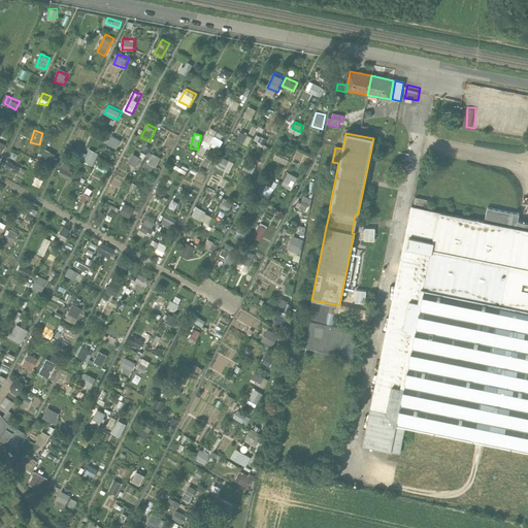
[(206,140),(222,144),(224,139),(215,136),(208,134),(206,140)]
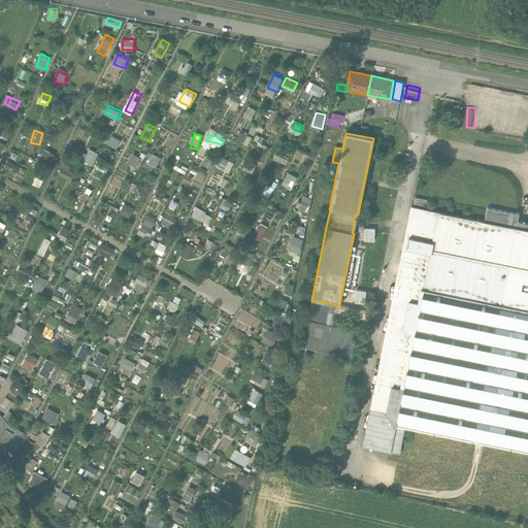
[(109,143),(119,147),(122,139),(112,135),(109,143)]
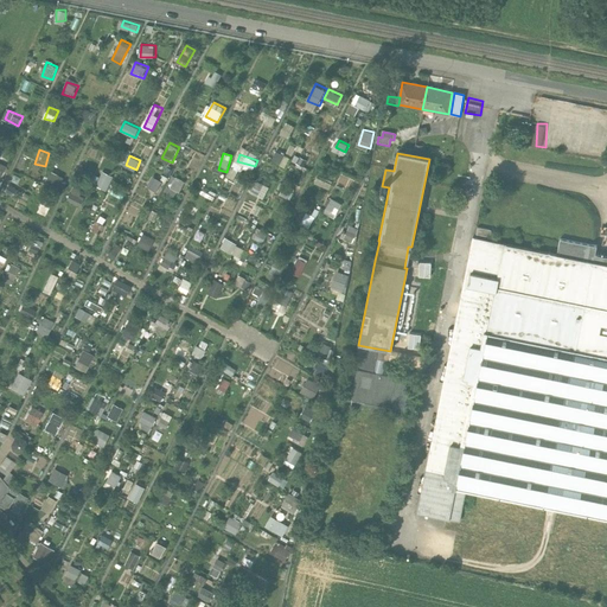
[(52,170),(46,180),(59,186),(64,176),(52,170)]
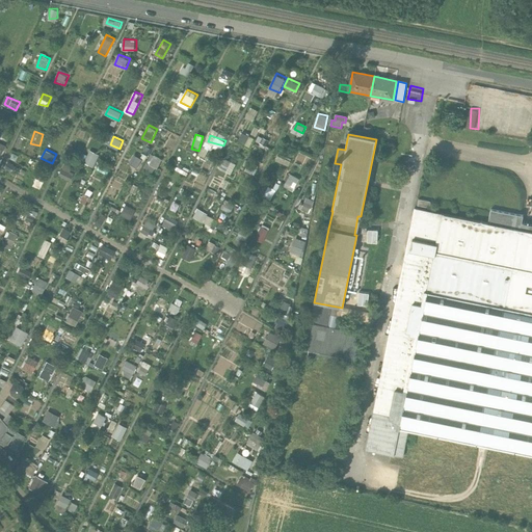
[(90,149),(84,162),(94,166),(100,153),(90,149)]
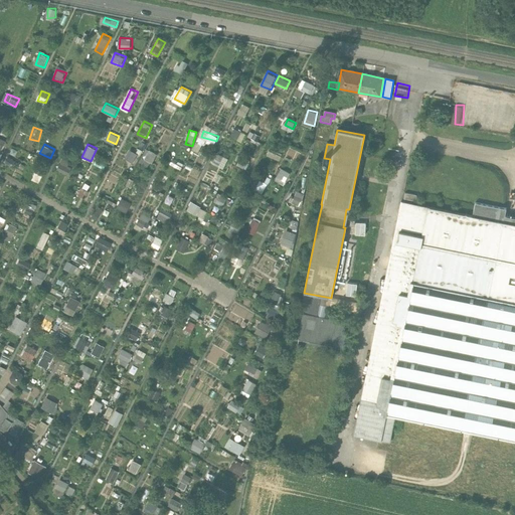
[(147,148),(142,160),(151,164),(156,152),(147,148)]
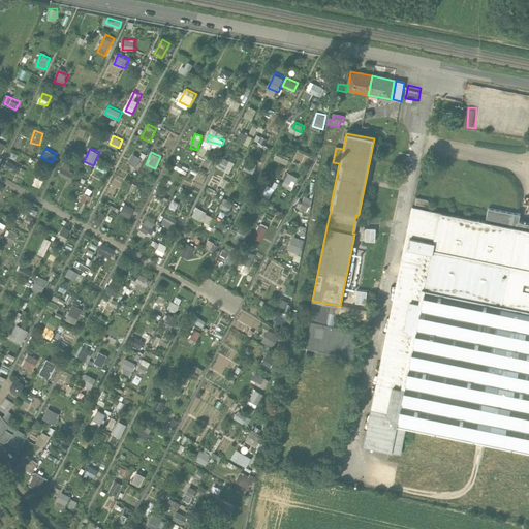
[(138,165),(143,157),(135,154),(131,163),(138,165)]
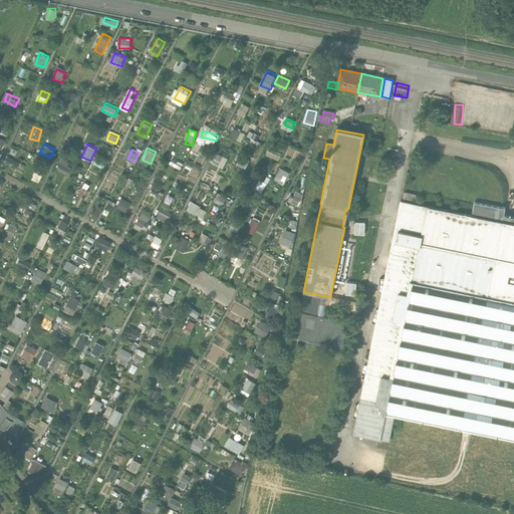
[(68,174),(74,162),(63,157),(57,169),(68,174)]
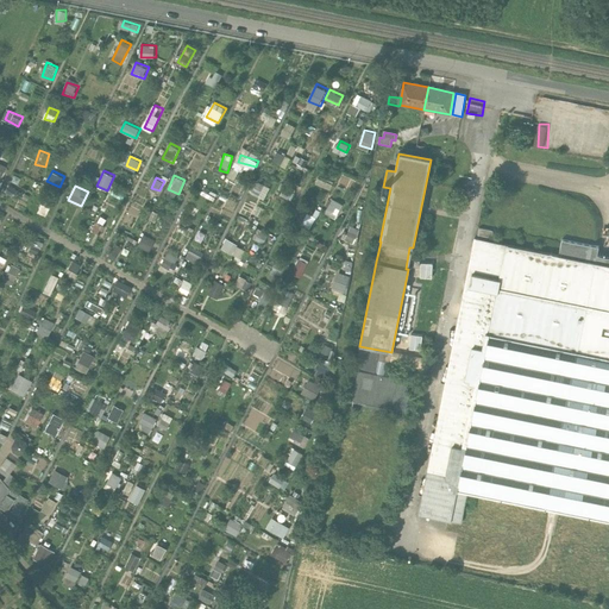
[(337,218),(345,203),(334,198),(326,212),(337,218)]
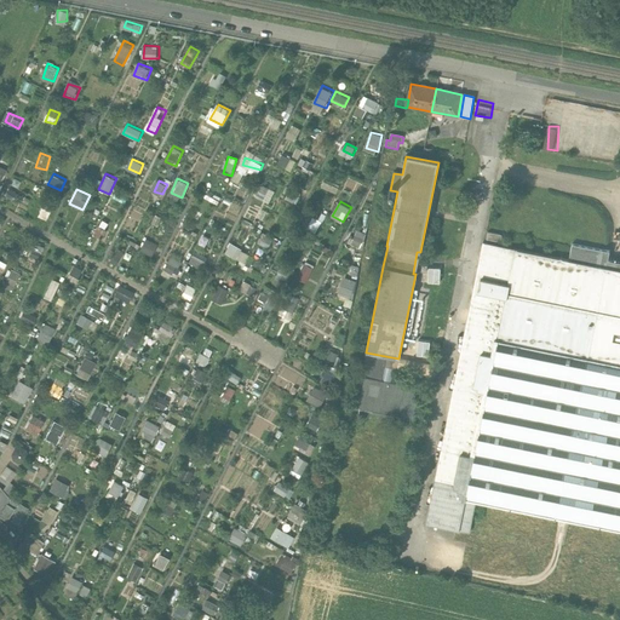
[(486,233),(483,242),(498,246),(500,235),(486,233)]
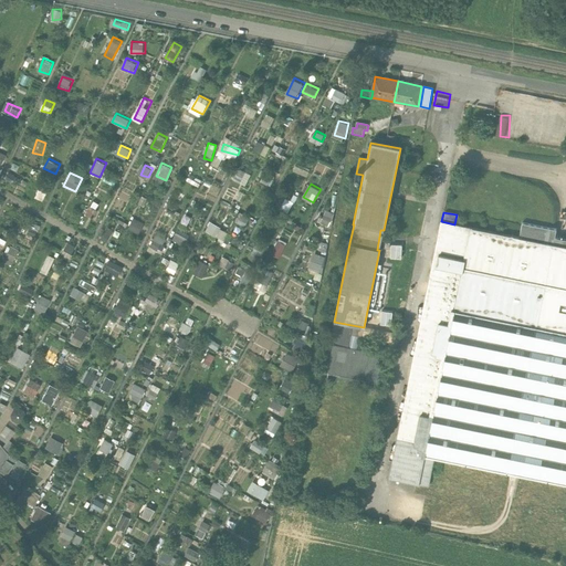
[(130,228),(142,232),(146,221),(135,217),(130,228)]
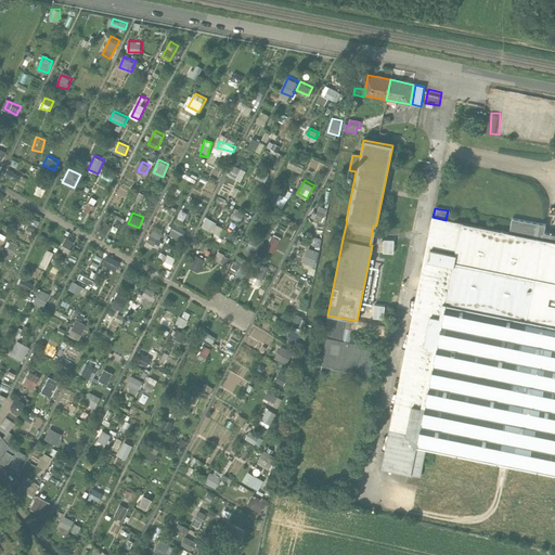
[(446,220),(433,217),(416,298),(418,298),(384,472),(410,476),(412,467),(421,469),(425,448),(554,473),(554,241),(508,232),(446,220)]
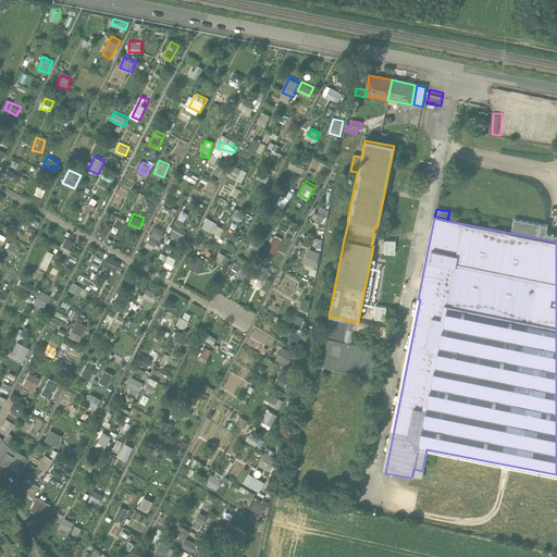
[(514,220),(510,233),(556,242),(556,236),(546,234),(547,226),(514,220)]
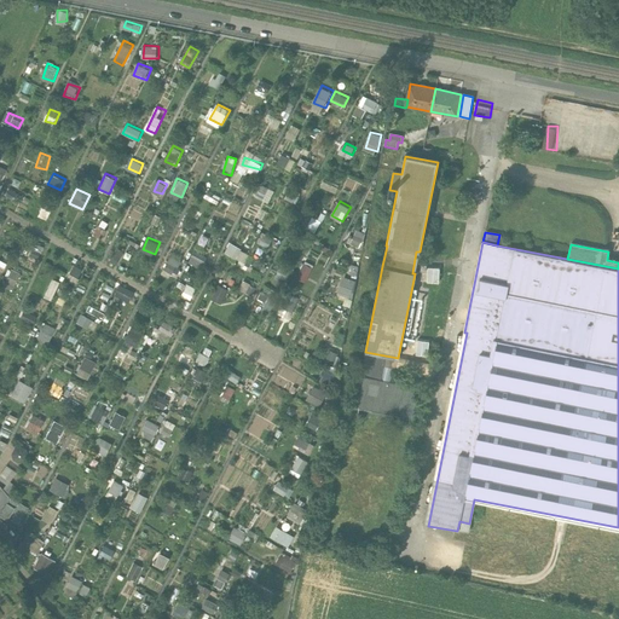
[(248,260),(250,250),(231,246),(229,254),(248,260)]
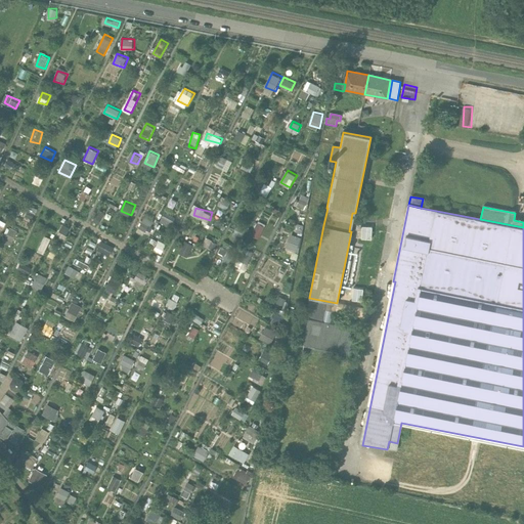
[(150,235),(158,221),(145,215),(139,230),(150,235)]
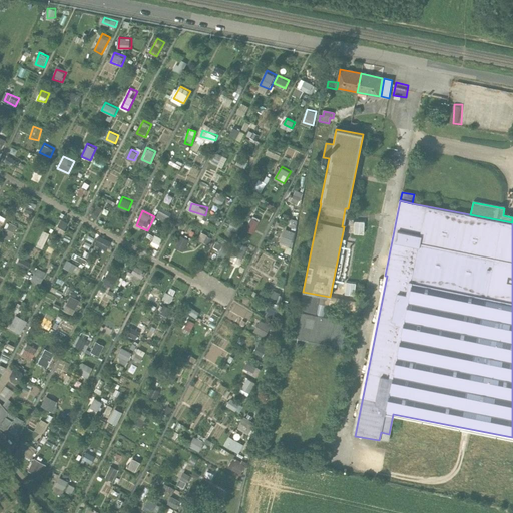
[(253,216),(247,230),(255,233),(262,219),(253,216)]
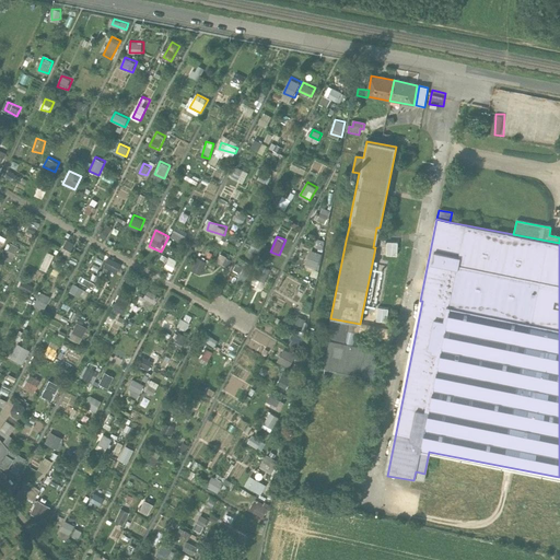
[(68,238),(63,246),(72,251),(76,243),(68,238)]
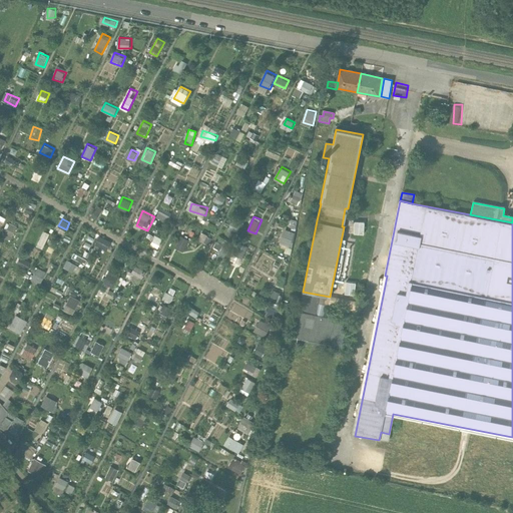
[(6,233),(13,236),(18,225),(10,222),(6,233)]
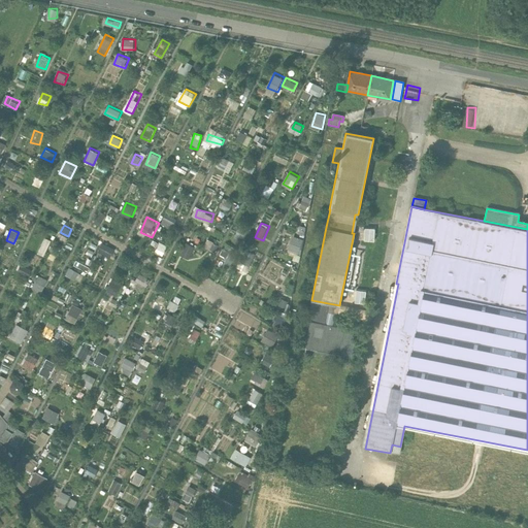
[(294,235),(290,250),(301,253),(305,238),(294,235)]
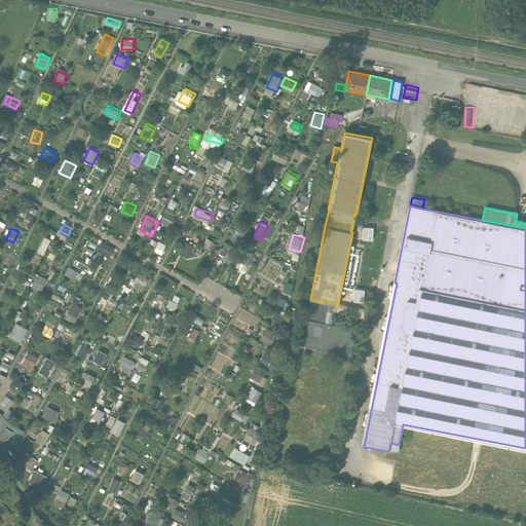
[(163,254),(167,243),(161,240),(156,251),(163,254)]
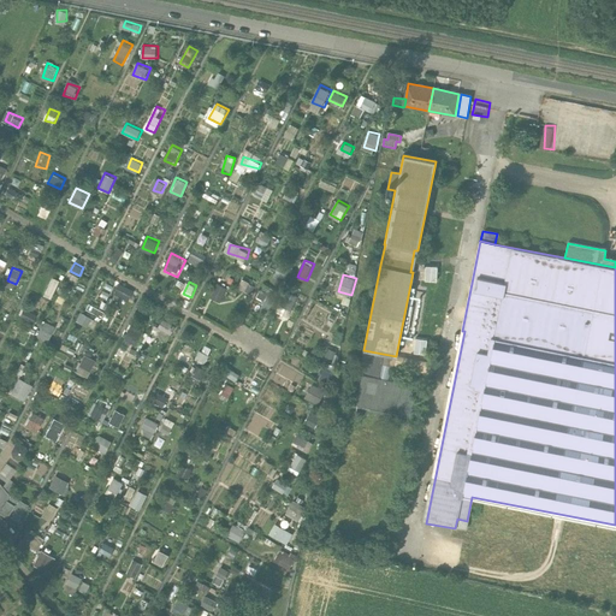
[(212,298),(223,302),(230,286),(219,282),(212,298)]
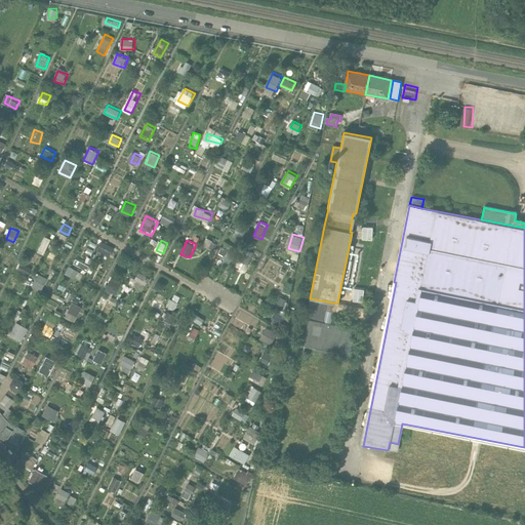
[(225,243),(221,253),(231,256),(234,245),(225,243)]
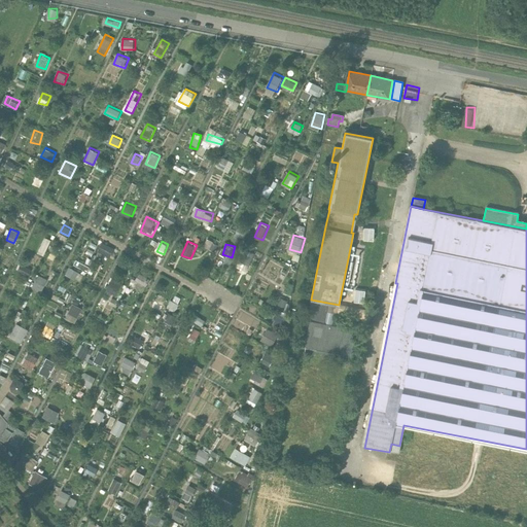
[(75,264),(86,270),(89,266),(78,259),(75,264)]
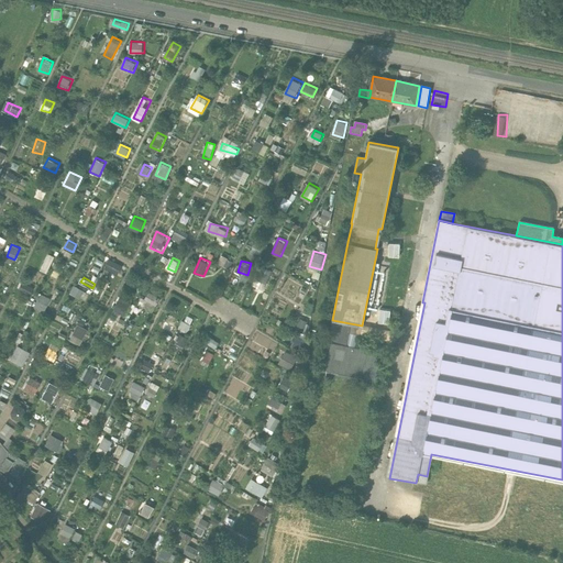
[(86,299),(89,291),(74,285),(70,291),(86,299)]
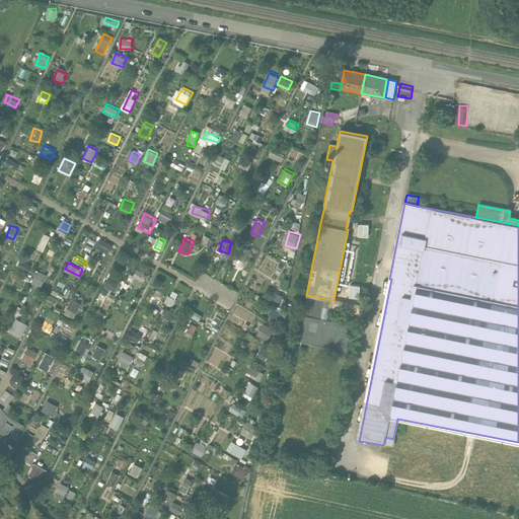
[(135,275),(131,273),(128,279),(143,287),(149,275),(138,269),(135,275)]
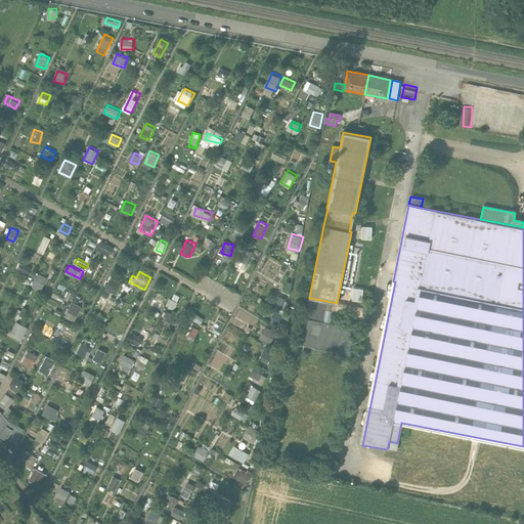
[(43,290),(48,276),(39,272),(33,285),(43,290)]
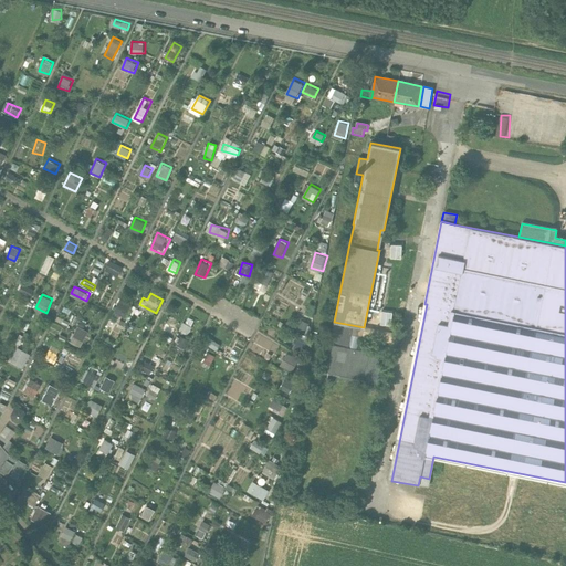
[(123,299),(116,312),(127,317),(130,312),(133,314),(137,305),(123,299)]
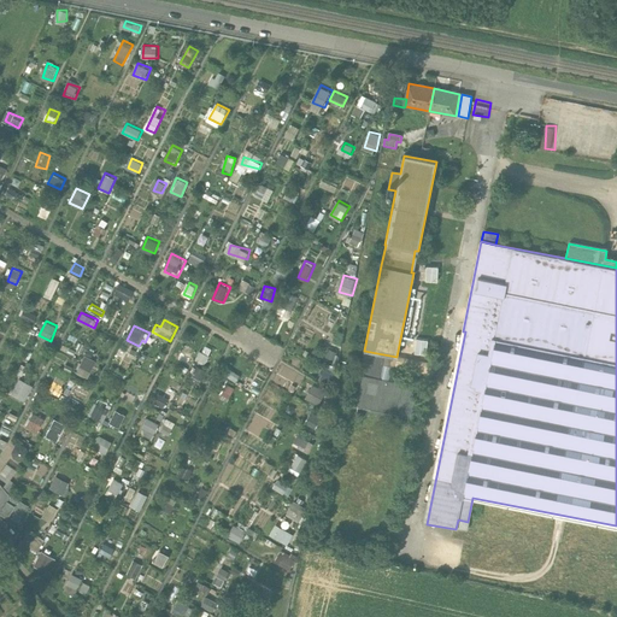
[(383,354),(364,351),(358,374),(377,378),(383,354)]
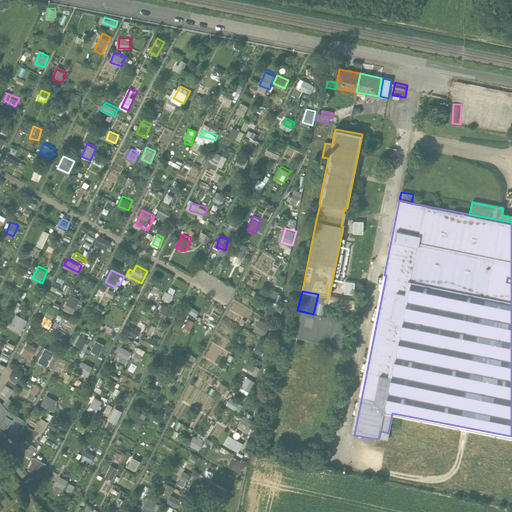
[(65,309),(75,313),(80,298),(70,294),(65,309)]
